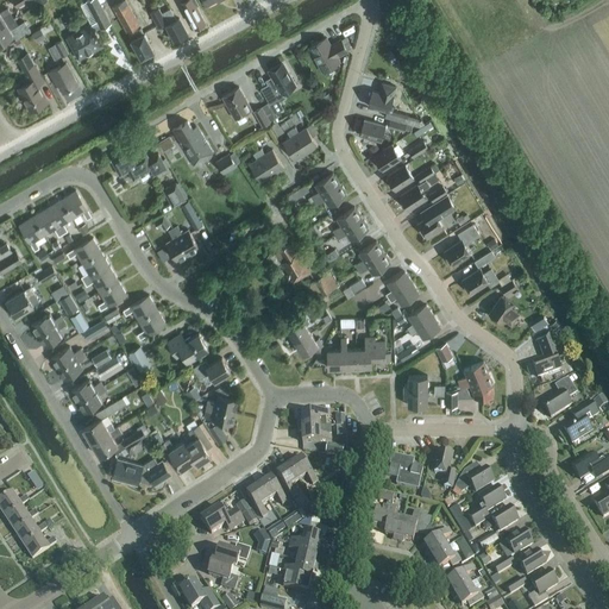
[(67,38),(77,60),(102,46),(94,31),(100,27),(101,29),(111,24),(96,0),(88,0),(86,1),(98,23),(90,26),(90,25),(67,38)]
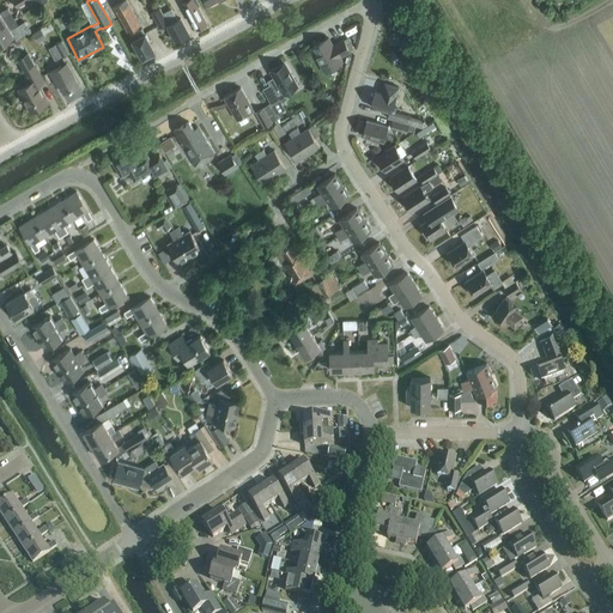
[(128,31),(140,25),(126,0),(123,0),(114,6),(128,31)]
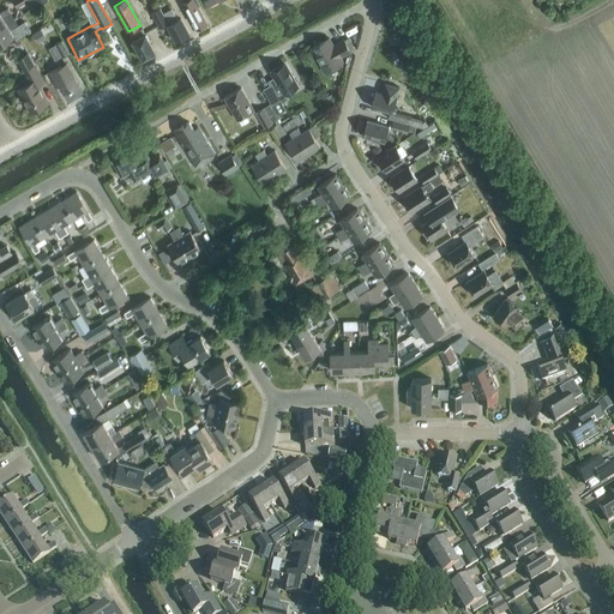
[(197,0),(182,0),(185,4),(182,5),(187,13),(191,22),(192,22),(197,30),(206,25),(202,16),(203,16),(199,7),(200,5),(197,0)]
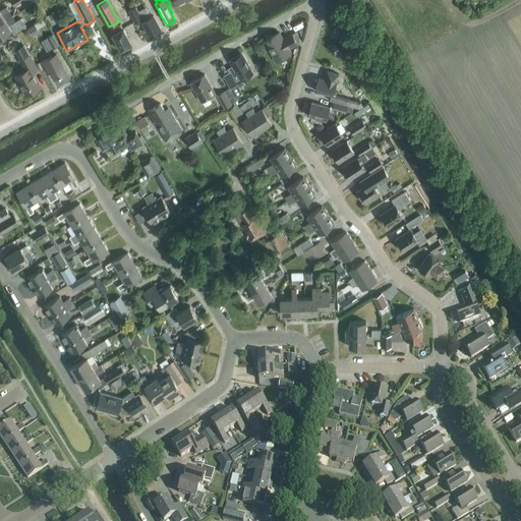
[(0,24),(12,17),(9,12),(6,7),(0,10),(0,24)]
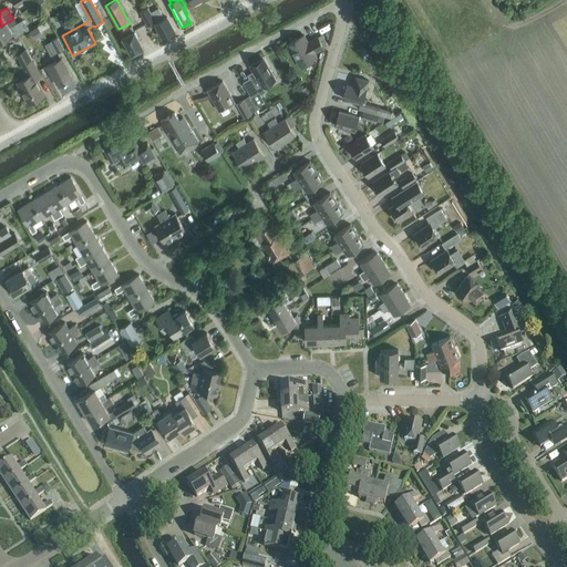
[(154,22),(163,39),(174,32),(167,19),(164,20),(157,9),(151,12),(148,9),(142,13),(148,26),(154,22)]
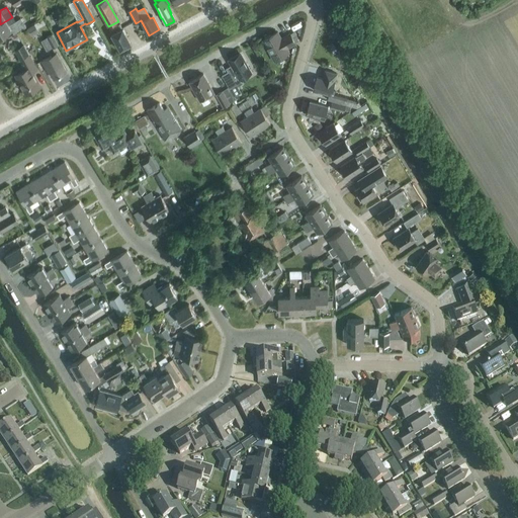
[(12,17),(0,24),(0,37),(11,31),(11,30),(18,26),(20,31),(26,27),(21,19),(15,22),(12,17)]
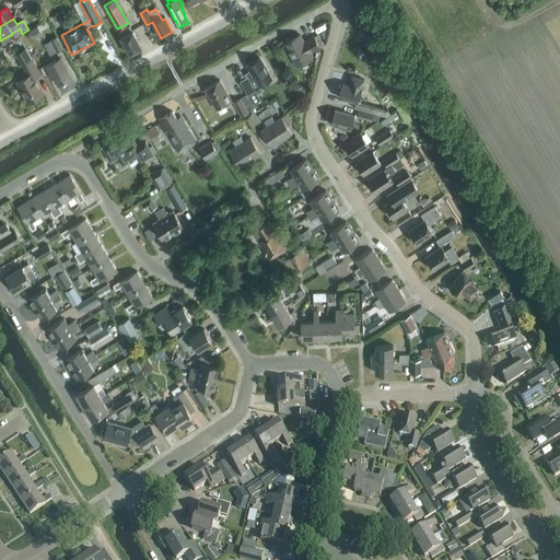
[(130,55),(142,48),(132,32),(129,26),(118,33),(121,37),(120,37),(130,55)]
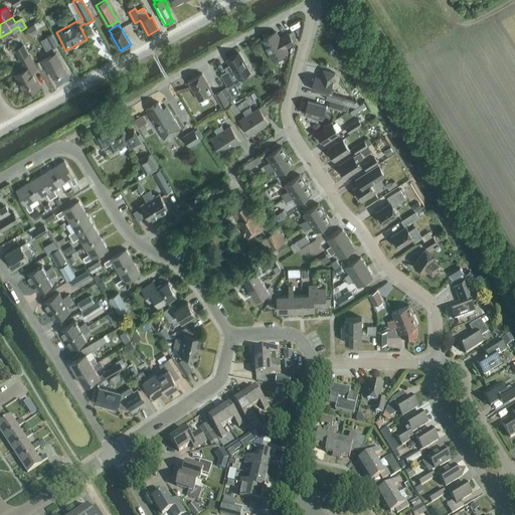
[(279,39),(276,33),(262,40),(273,60),(287,52),(284,48),(293,43),(288,34),(279,39)]
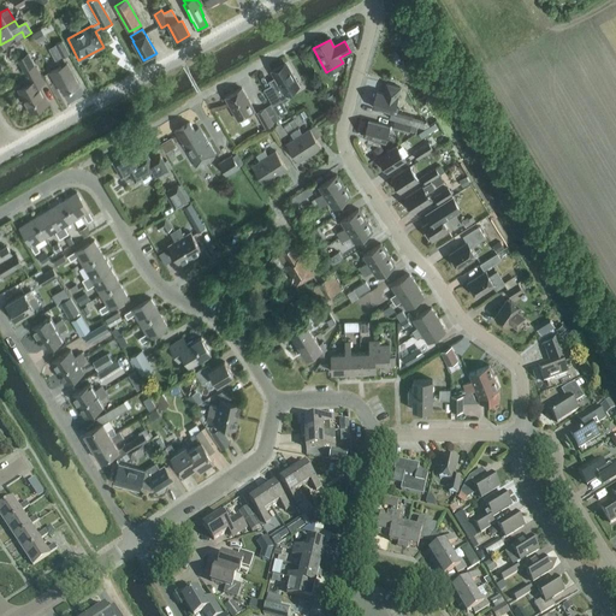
[(63,58),(70,54),(63,41),(55,45),(63,58)]
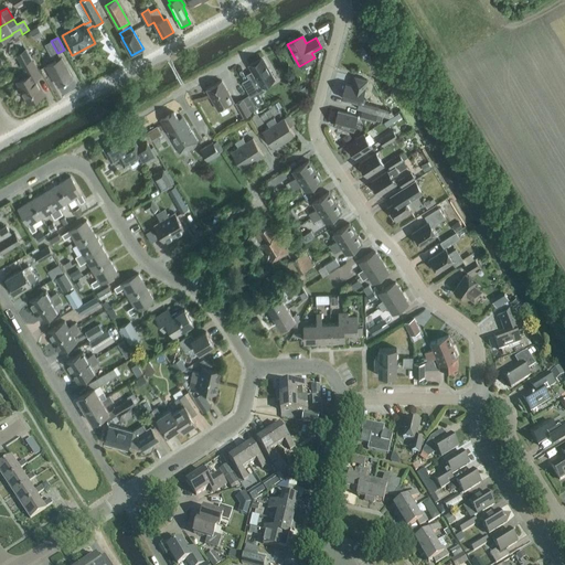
[(17,56),(28,77),(17,83),(28,104),(44,95),(35,78),(40,76),(33,64),(32,64),(27,52),(17,56)]
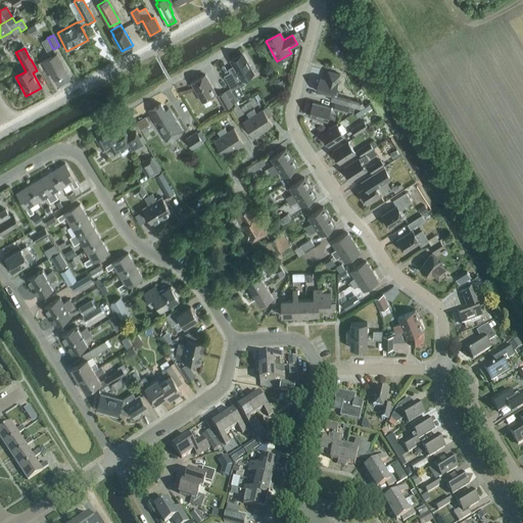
[(54,80),(67,74),(57,54),(42,62),(47,70),(48,69),(54,80)]
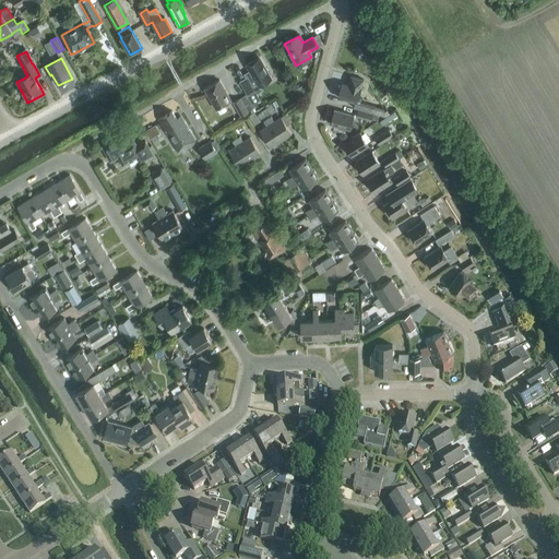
[(245,74),(246,78),(239,81),(248,95),(260,87),(259,85),(271,79),(260,60),(247,67),(250,71),(245,74)]
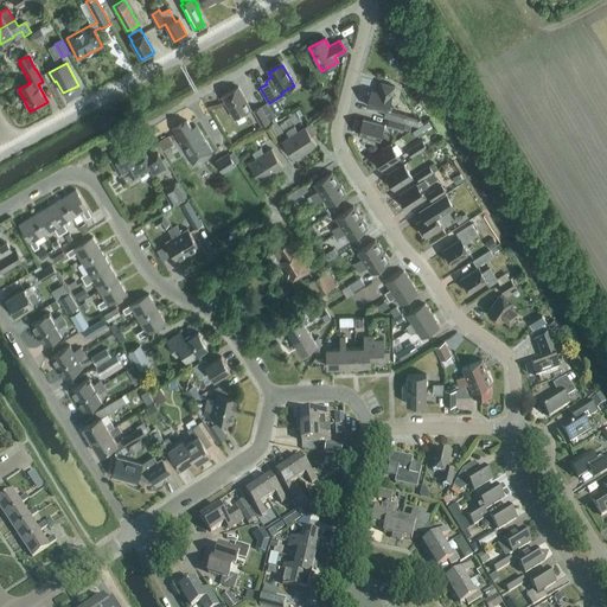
[(371,91),(366,106),(388,112),(391,96),(394,87),(381,83),(378,93),(371,91)]
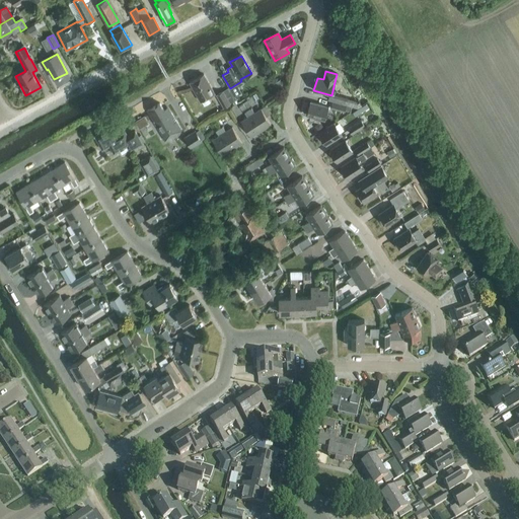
[(214,93),(204,75),(190,83),(200,101),(214,93)]
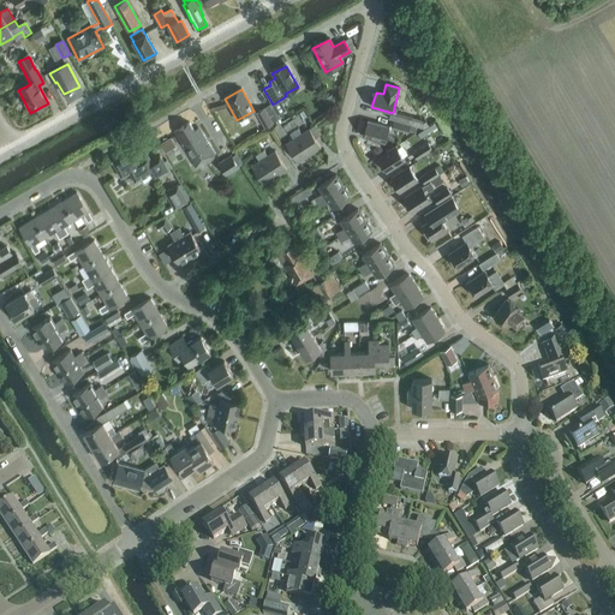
[(256,113),(258,115),(264,127),(272,124),(263,109),(256,113)]
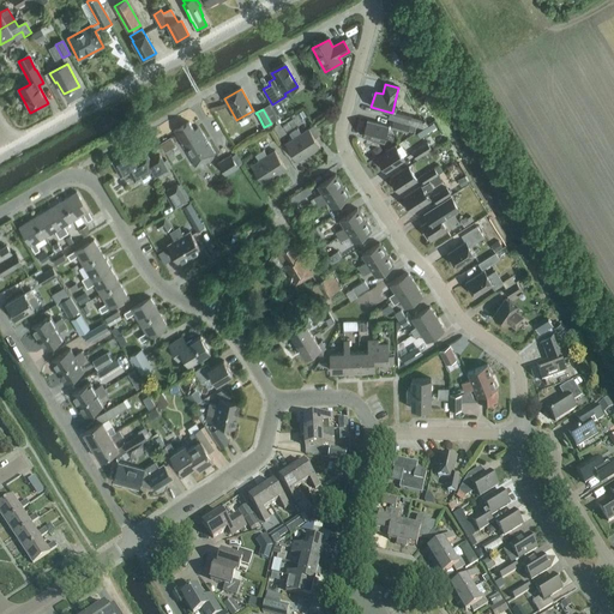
[(396,113),(395,115),(393,120),(409,125),(411,118),(396,113)]
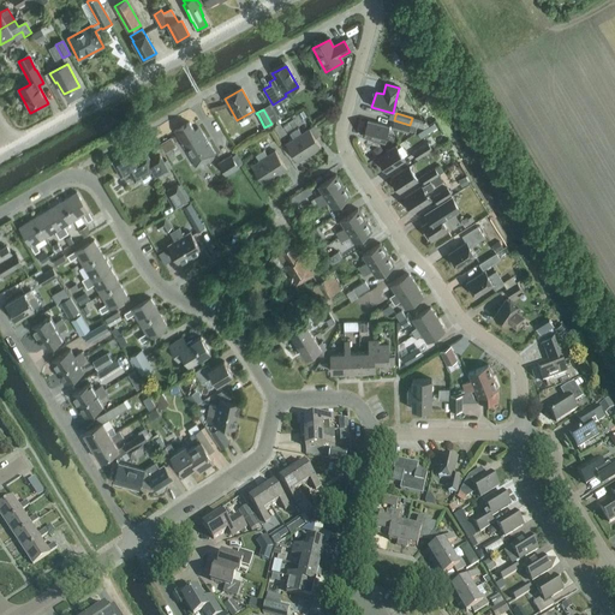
[(285,126),(288,132),(298,126),(293,120),(285,126)]
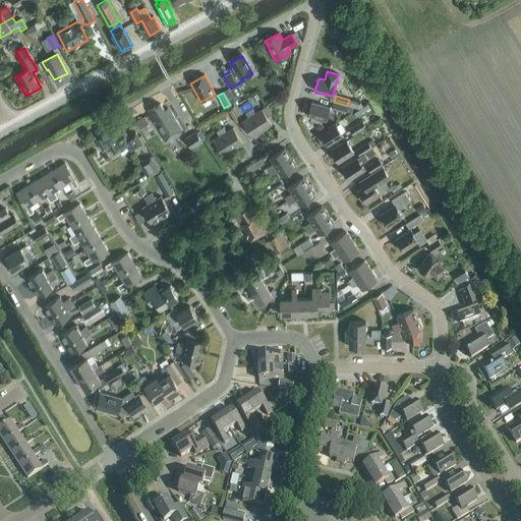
[(329,108),(311,103),(307,116),(326,121),(329,108)]
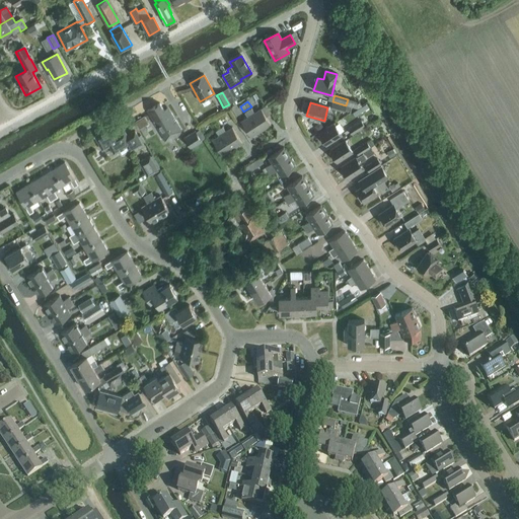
[(160,103),(147,112),(164,141),(181,131),(169,112),(166,114),(160,103)]
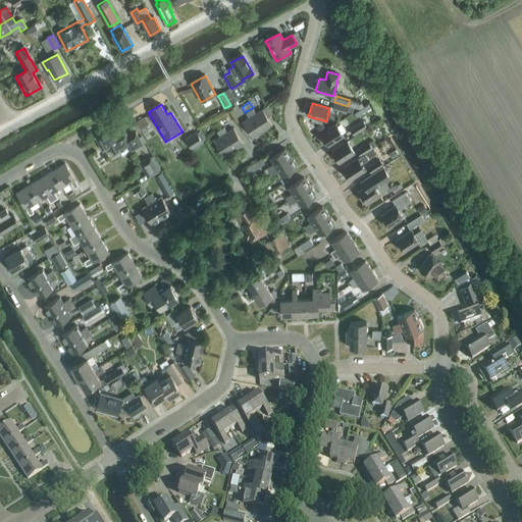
[(348,107),(334,104),(332,110),(346,113),(347,112),(348,107)]
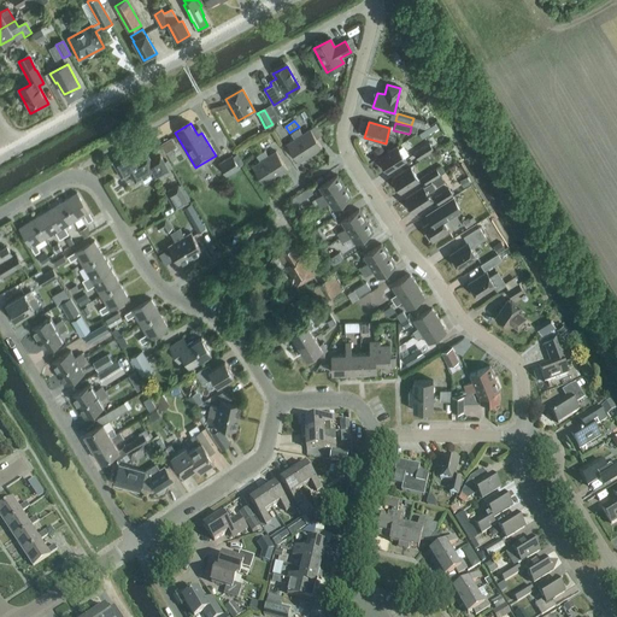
[(435,123),(418,133),(422,139),(439,128),(435,123)]
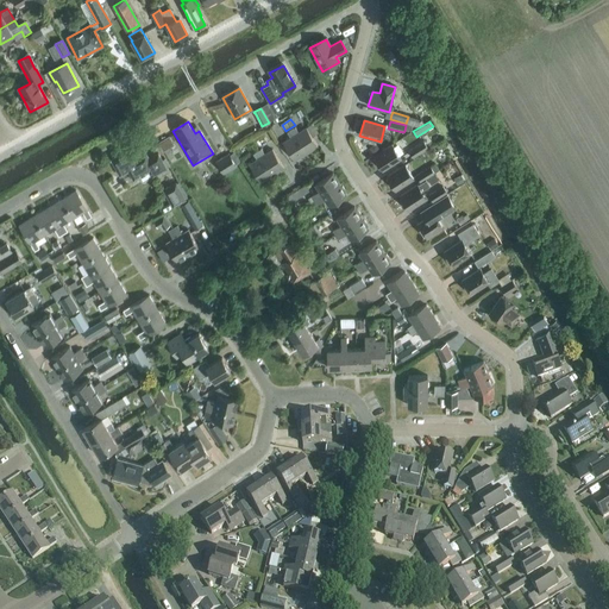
[(295,127),(290,130),(306,154),(318,146),(306,129),(299,133),(295,127)]
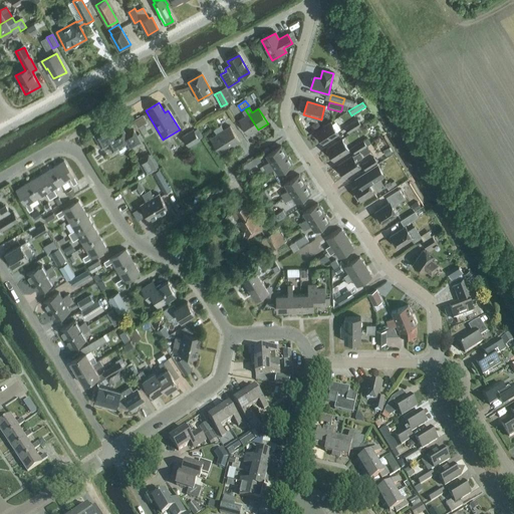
[(239,121),(248,137),(258,130),(245,109),(242,112),(245,117),(239,121)]
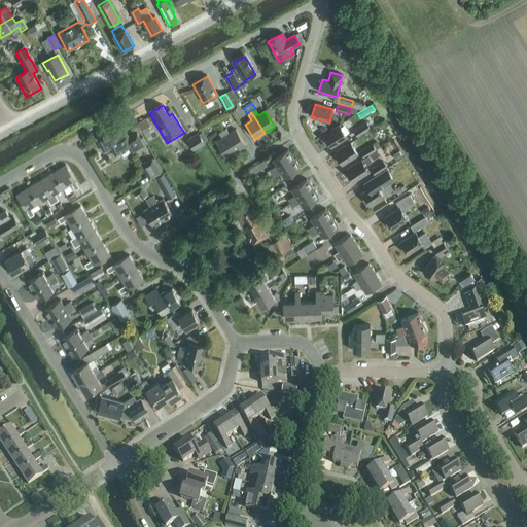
[(137,121),(141,129),(150,124),(146,116),(137,121)]
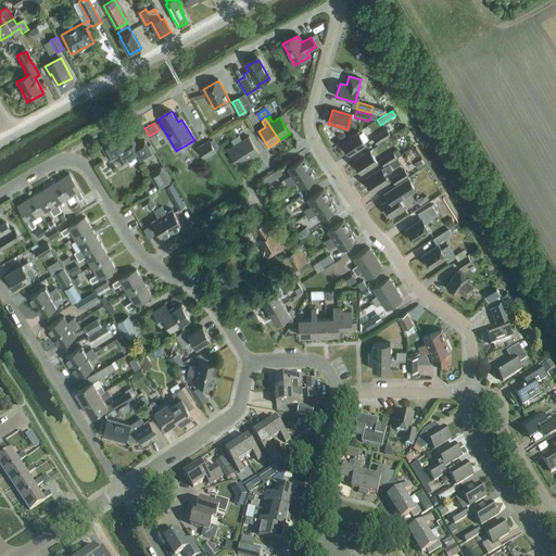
[(387,130),(375,138),(379,144),(391,137),(387,130)]
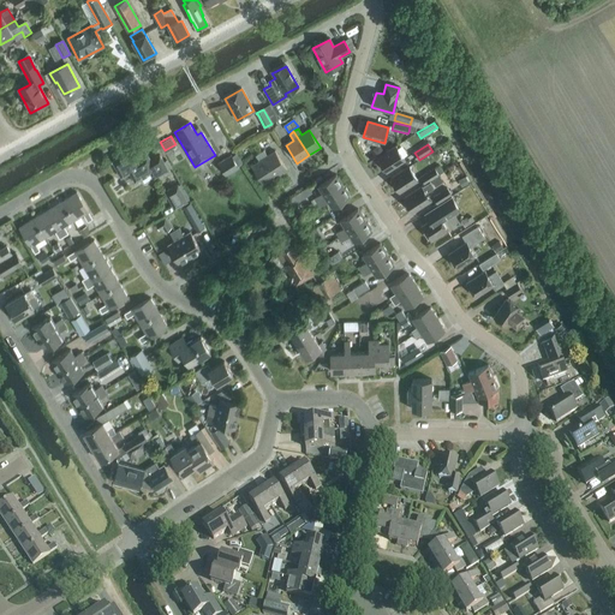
[(405,160),(396,147),(377,159),(387,172),(405,160)]
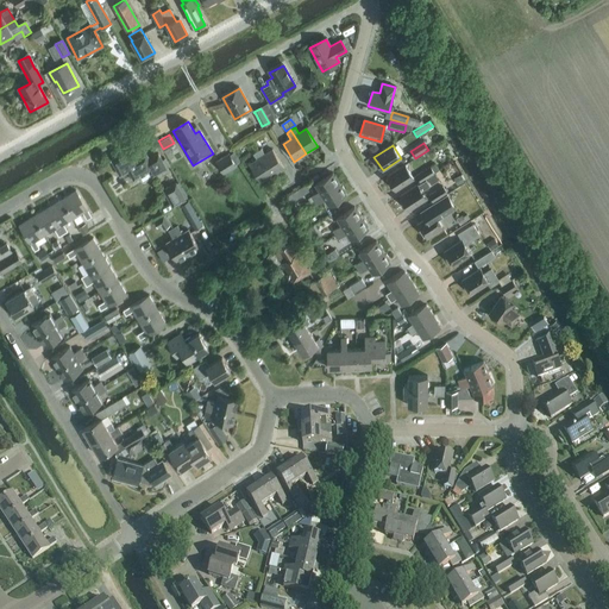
[(167,170),(162,162),(158,155),(149,159),(145,155),(137,158),(132,149),(111,159),(120,176),(129,171),(133,181),(149,173),(152,179),(167,170)]
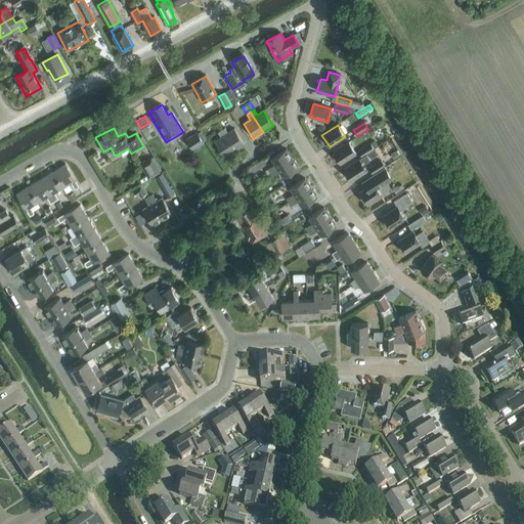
[(224,129),(221,131),(234,151),(244,144),(234,129),(227,134),(224,129)]
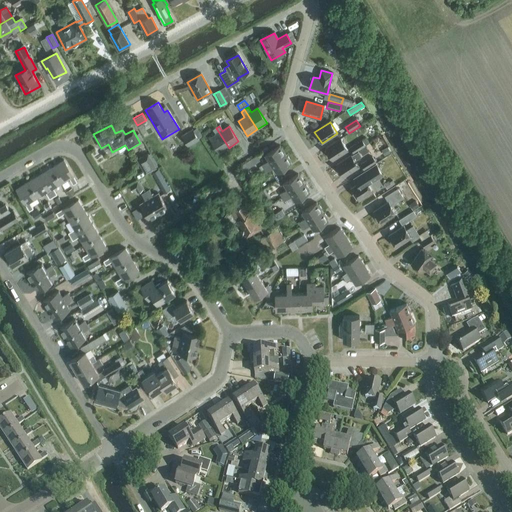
[(209,139),(219,154),(229,148),(216,128),(213,130),(216,135),(209,139)]
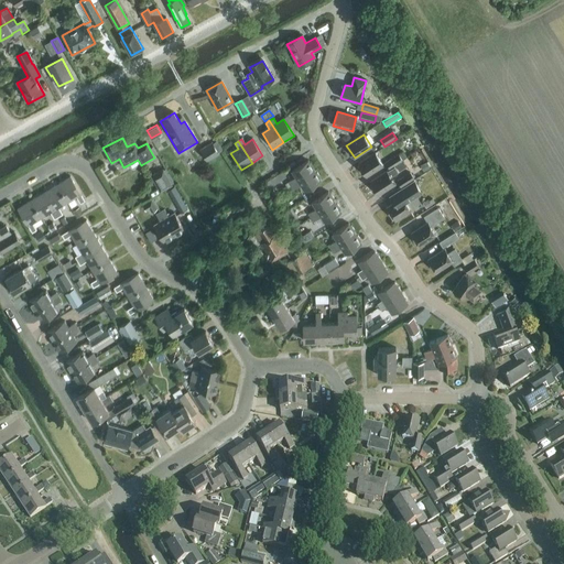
[(219,154),(212,143),(201,150),(208,162),(219,154)]
